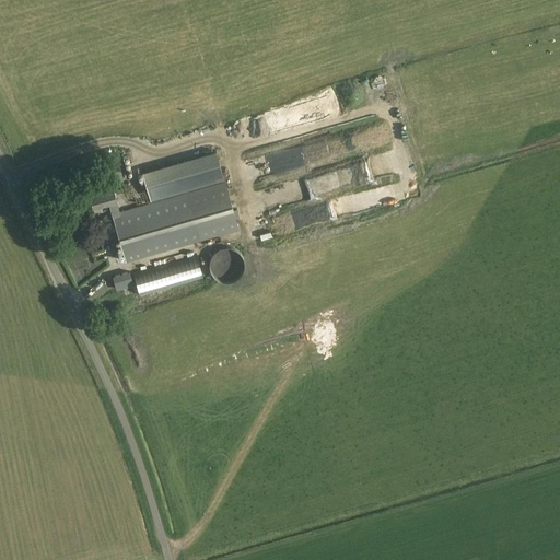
[(206,187),(120,212),(117,202),(113,186),(89,193),(94,209),(109,205),(112,214),(113,214),(127,263),(211,238),(240,230),(225,182),(206,187)]
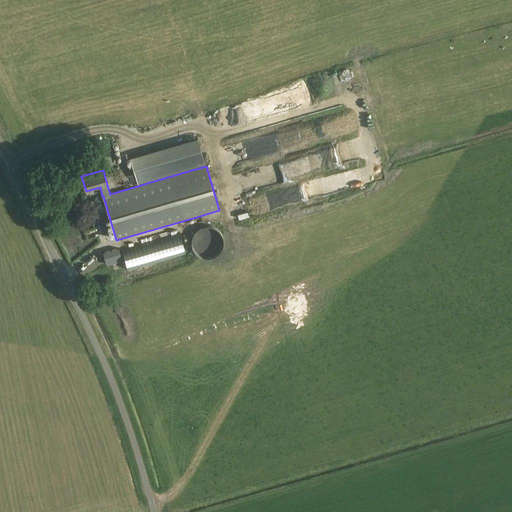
[(120,177),(116,178),(119,190),(138,184),(133,168),(119,172),(120,177)]
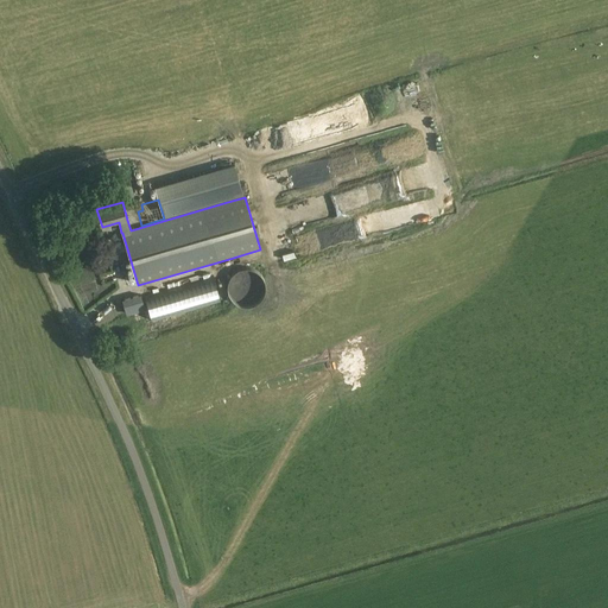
[(381,216),(367,217),(368,235),(382,234),(381,216)]
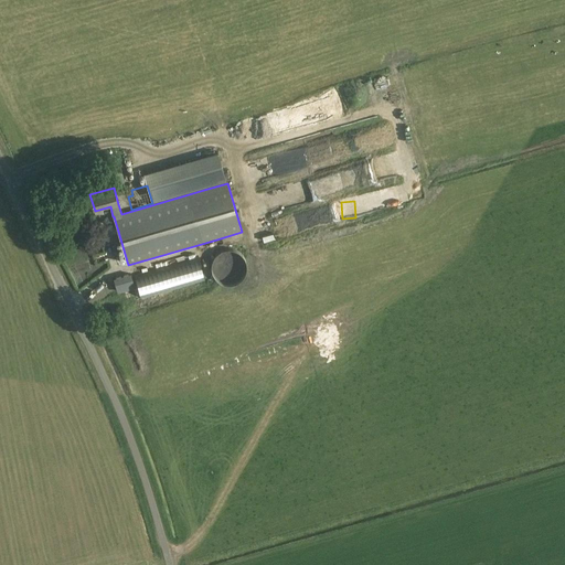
[(93,254),(107,251),(106,244),(92,247),(93,254)]
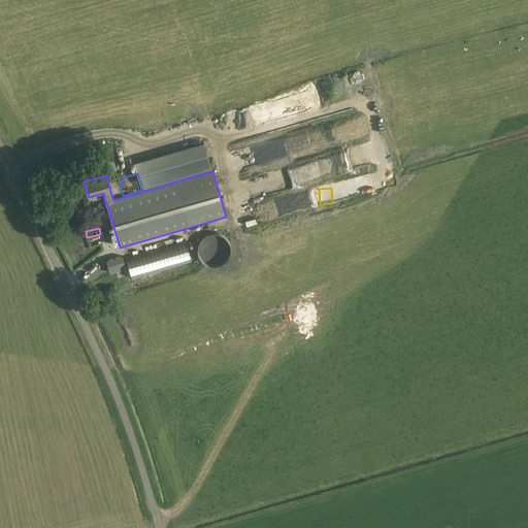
[(288,250),(300,250),(299,241),(287,242),(288,250)]
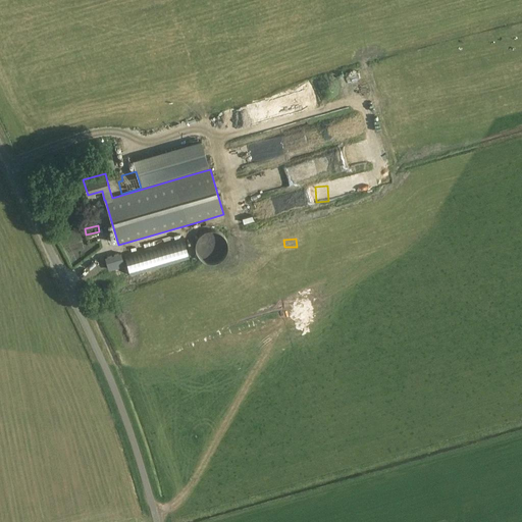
[(124,254),(126,265),(154,259),(152,247),(124,254)]
